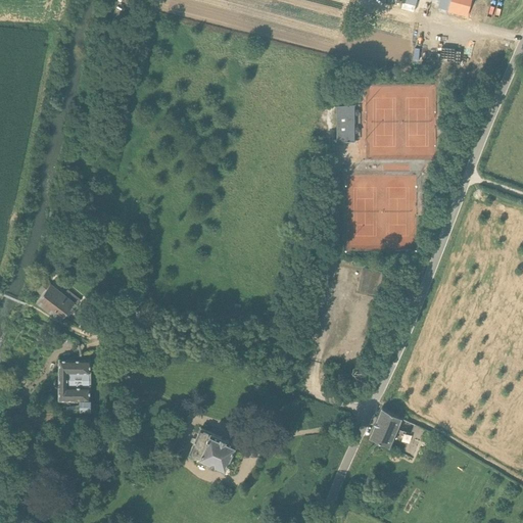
[(447,10),(449,0),(405,0),(405,3),(416,6),(417,2),(447,10)]
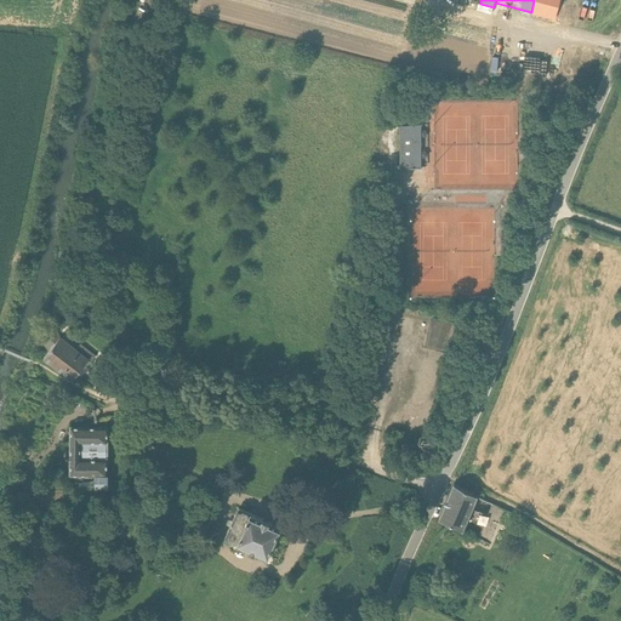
[(535,0),(533,12),(554,18),(559,0),(535,0)]
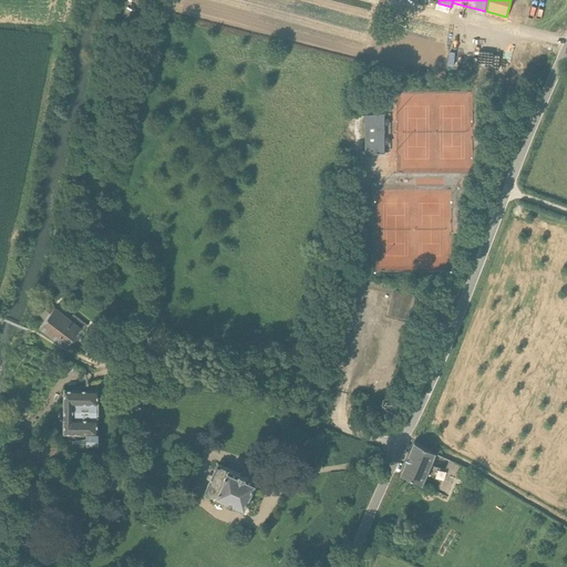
[(449,13),(450,7),(436,3),(435,10),(449,13)]
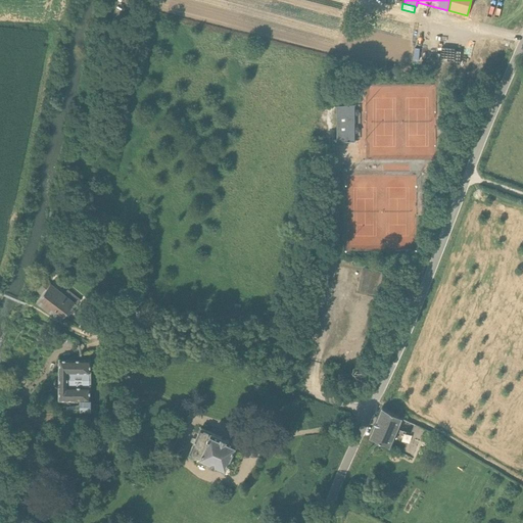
[(336,141),(354,141),(354,104),(336,105),(336,141)]
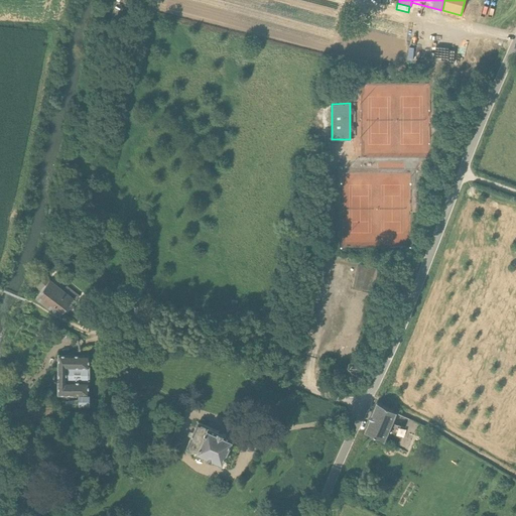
[(56,313),(60,315),(71,302),(75,304),(77,302),(76,301),(80,296),(67,286),(62,291),(42,275),(34,285),(40,291),(36,297),(56,313)]
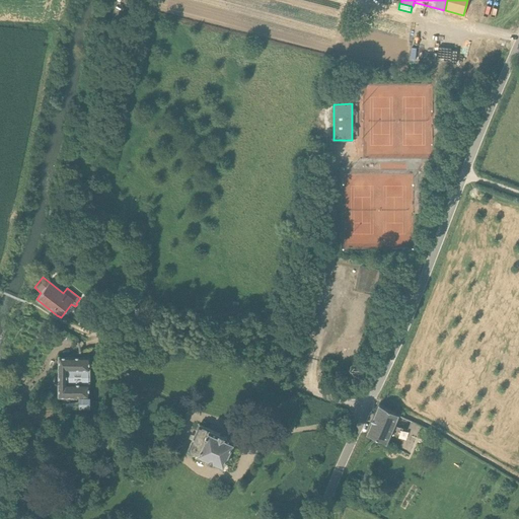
[(89,357),(80,357),(59,357),(59,397),(80,397),(80,408),(90,408),(90,397),(89,397),(89,383),(88,383),(89,371),(89,357)]
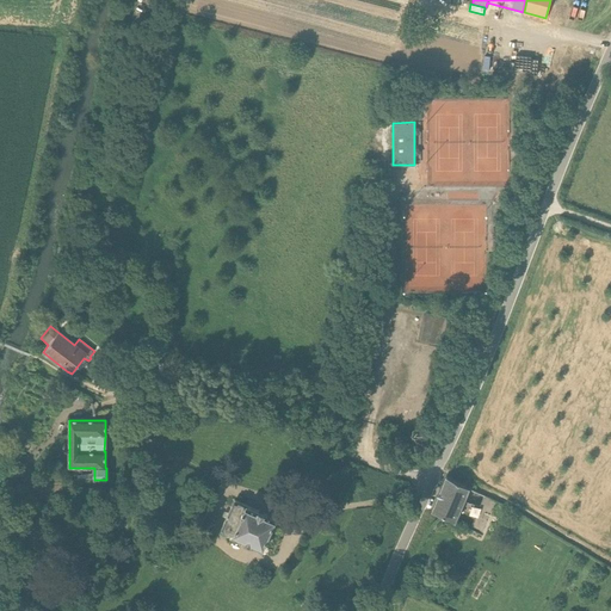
[(432,511),(455,523),(469,488),(446,476),(432,511)]
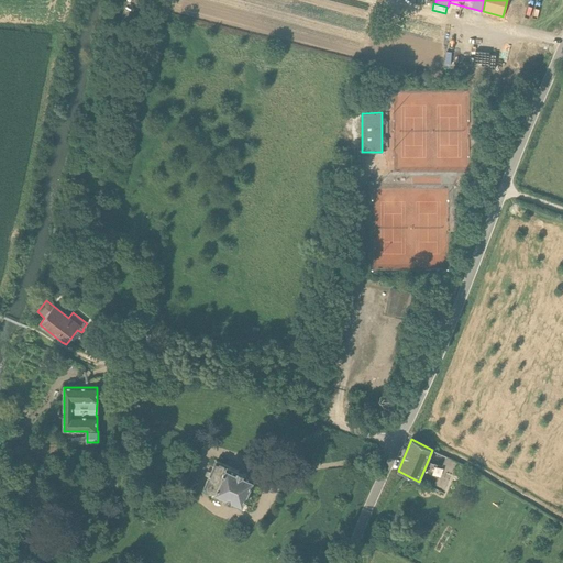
[(433,488),(444,494),(457,463),(446,456),(442,466),(438,478),(433,488)]
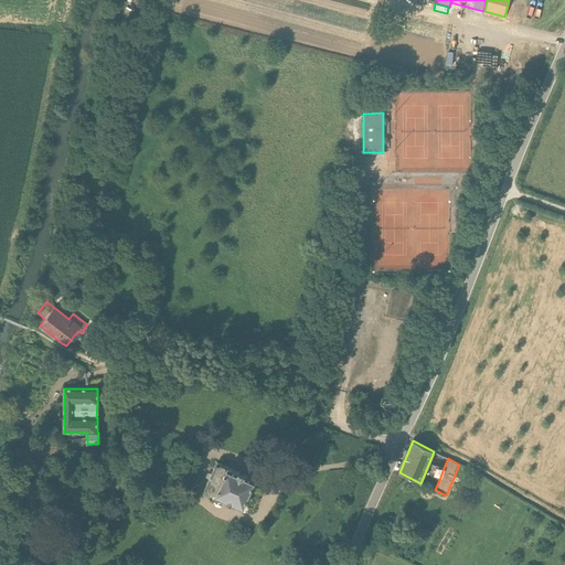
[(204,491),(242,508),(255,480),(217,462),(204,491)]
